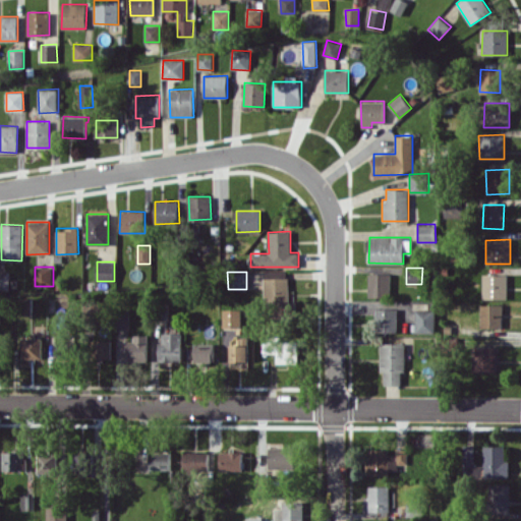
[(390,274),(368,274),(367,296),(390,296),(390,274)]
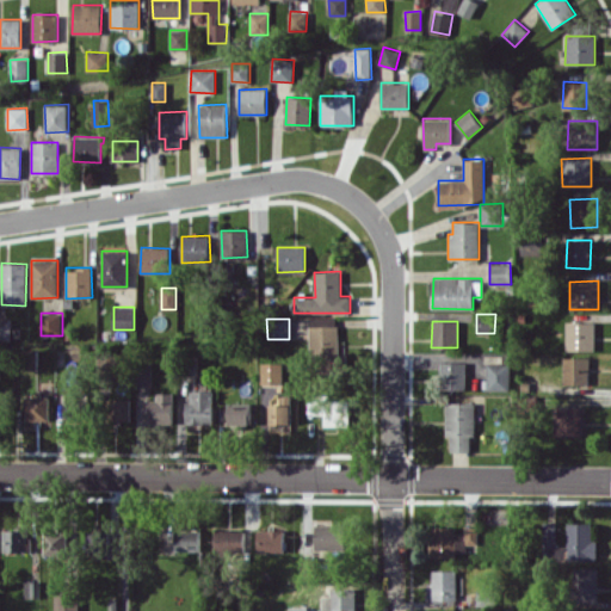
[(565,350),(594,351),(594,321),(566,321),(565,350)]
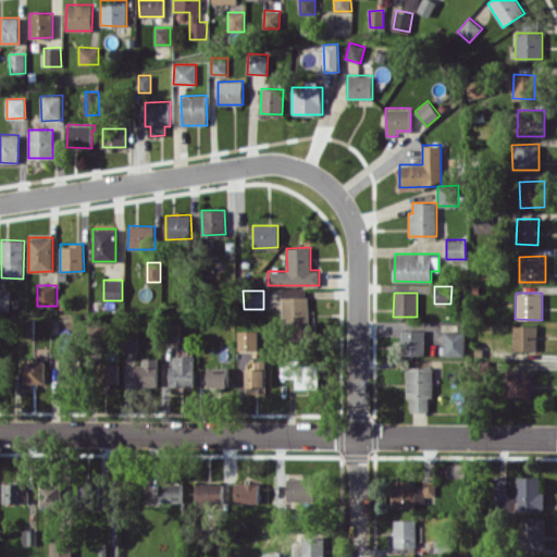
[(309,296),(282,297),(282,324),(297,324),(297,337),(310,336),(309,296)]
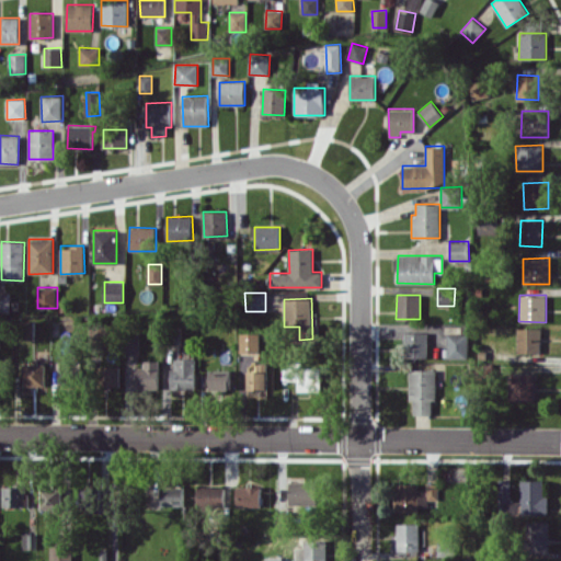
[(540,328),(517,328),(516,353),(540,353),(540,328)]
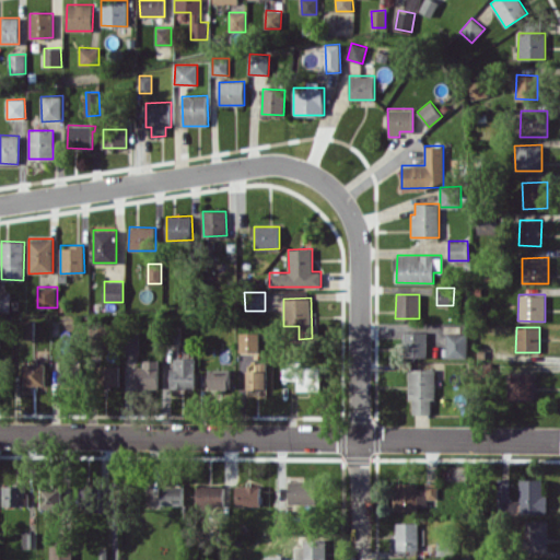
[(258,331),(238,333),(238,352),(259,352),(258,331)]
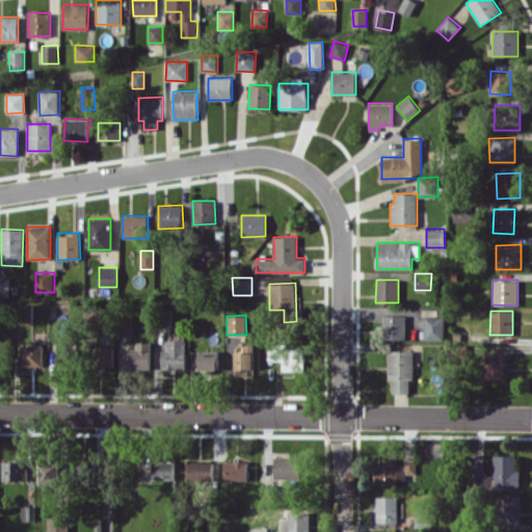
[(405,339),(405,315),(383,315),(382,339),(405,339)]
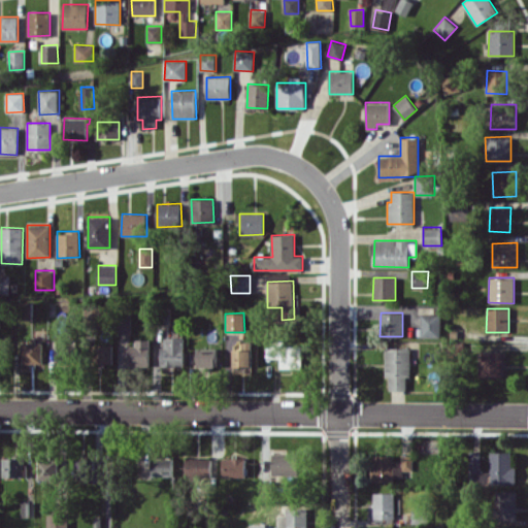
[(439,337),(440,315),(421,315),(420,336),(439,337)]
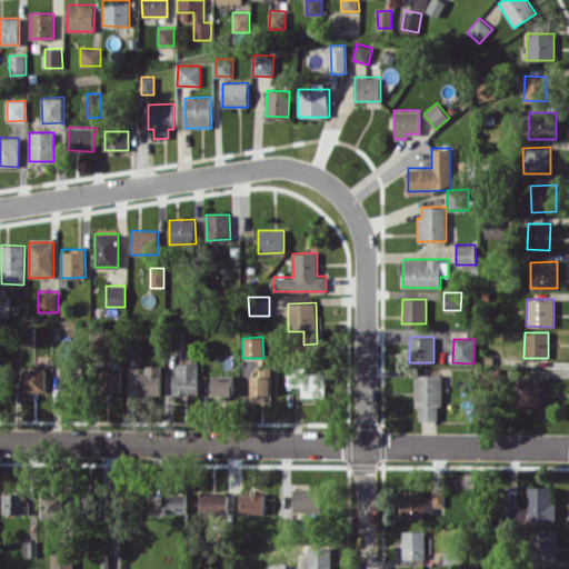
[(199,363),(178,363),(177,375),(173,375),(173,395),(198,395),(199,363)]
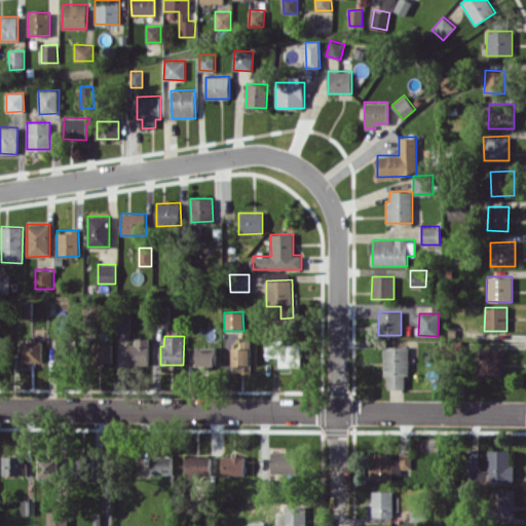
[(124,365),(149,364),(149,338),(135,338),(135,344),(123,344),(124,365)]
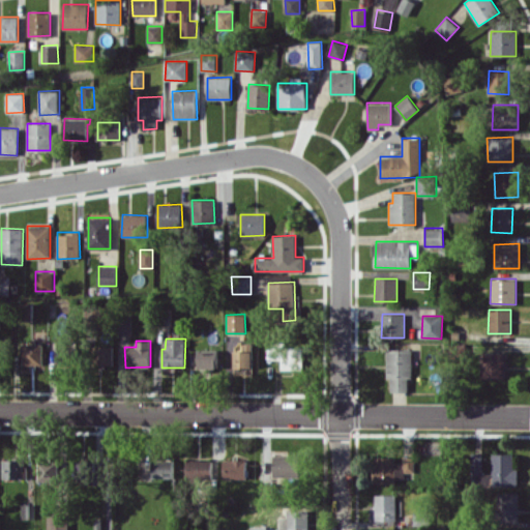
[(42,344),(23,343),(22,364),(42,364),(42,344)]
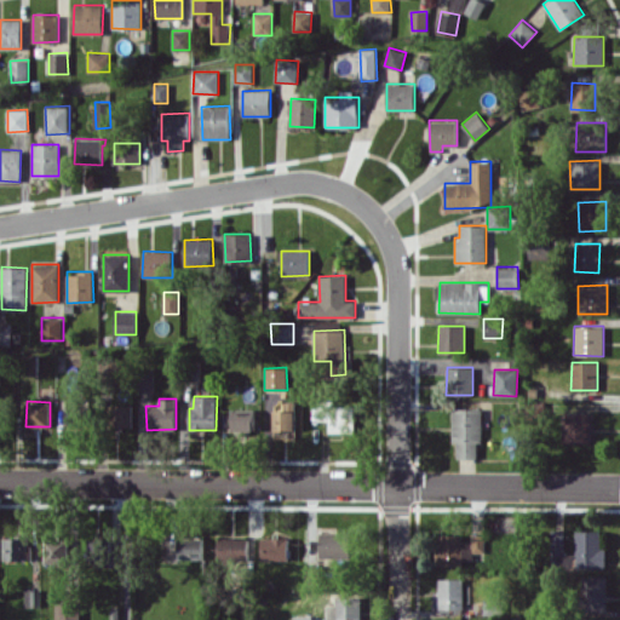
[(297,431),(296,401),(282,402),(283,409),(273,409),(274,431),(297,431)]
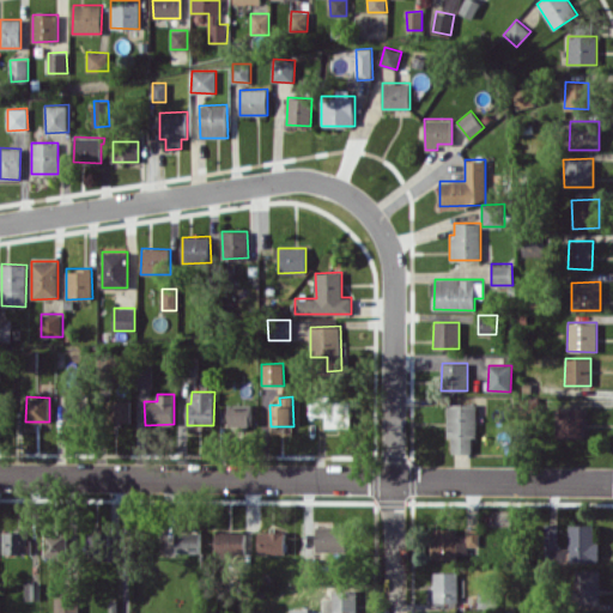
[(325,428),(349,428),(349,396),(314,396),(314,416),(325,416),(325,428)]
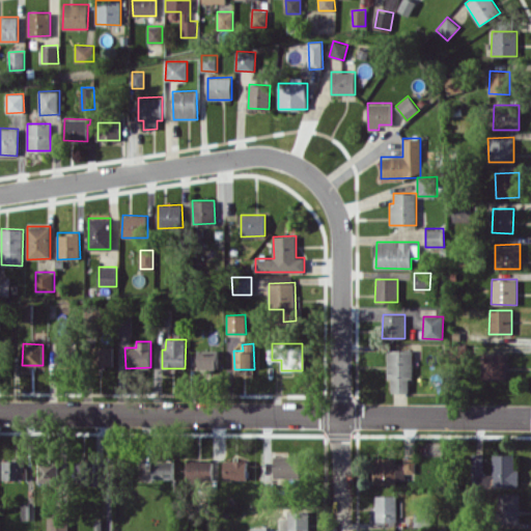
[(113,346),(96,346),(96,365),(113,365),(113,346)]
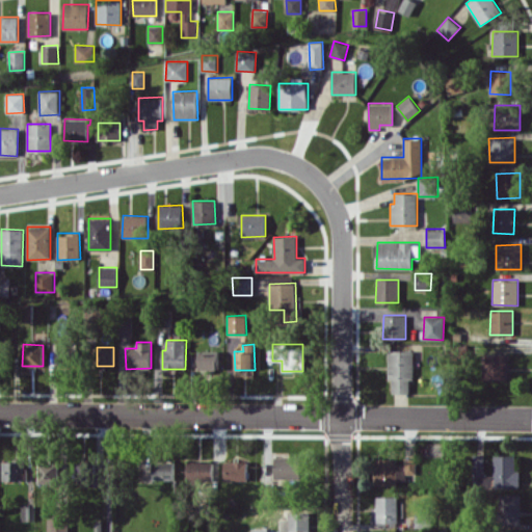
[(58,368),(73,368),(72,348),(57,349),(58,368)]
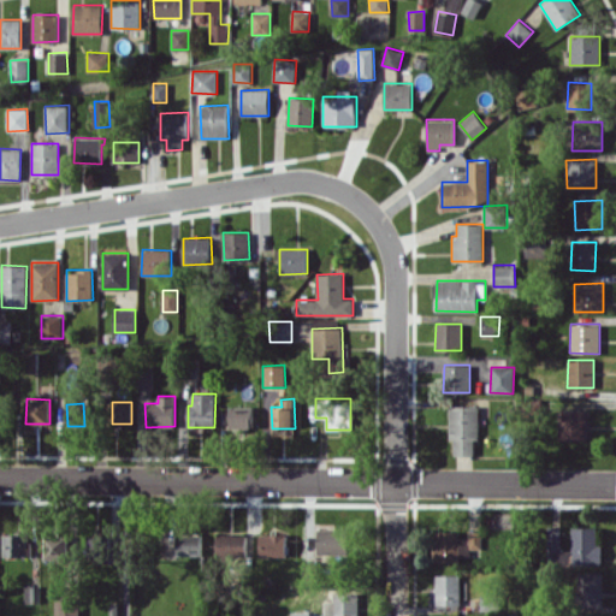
[(230,432),(255,431),(255,406),(229,407),(230,432)]
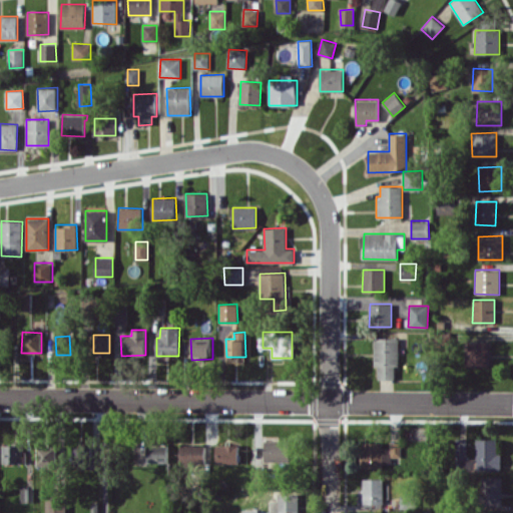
[(397,338),(374,338),(375,366),(378,365),(378,379),(397,379),(397,338)]
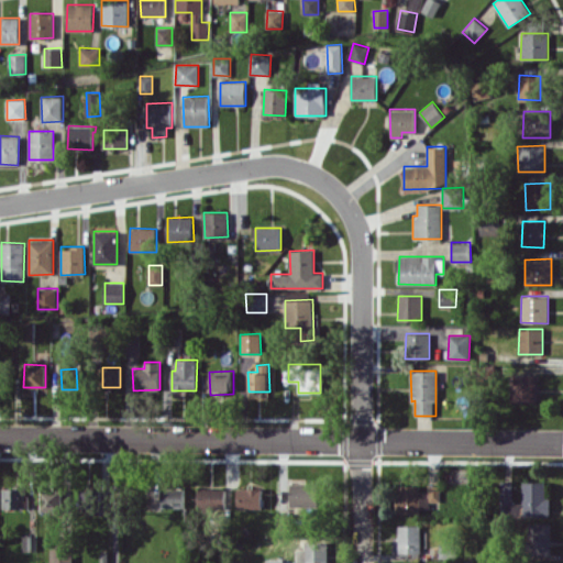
[(536,375),(510,375),(509,401),(536,401),(536,375)]
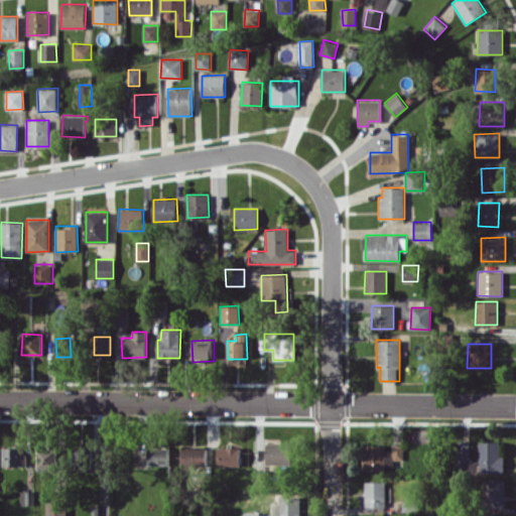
[(479,441),(479,461),(470,461),(470,440),(458,440),(458,473),(504,473),(504,455),(500,455),(500,441),(479,441)]
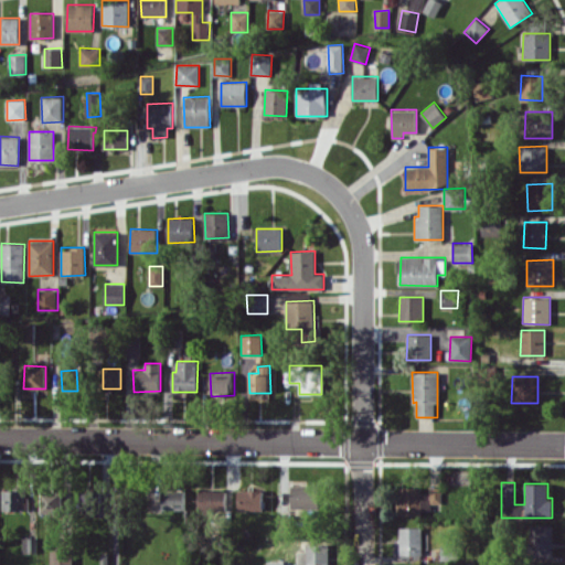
[(290,511),(318,511),(318,484),(290,484),(290,511)]
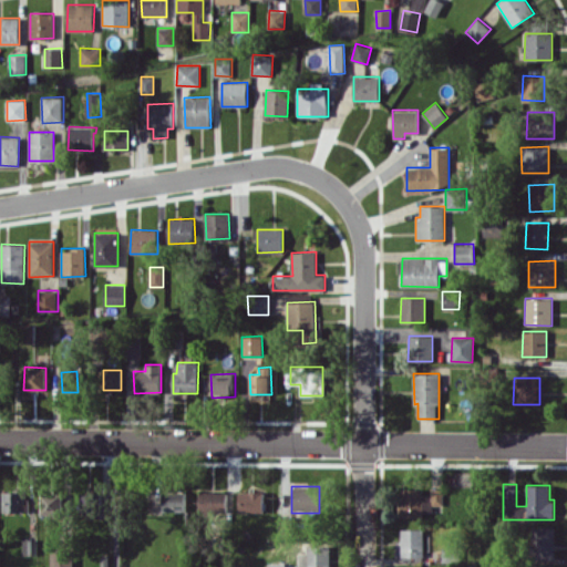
[(400,516),(422,517),(423,512),(432,512),(432,504),(442,505),(442,488),(430,487),(430,491),(400,490),(400,516)]
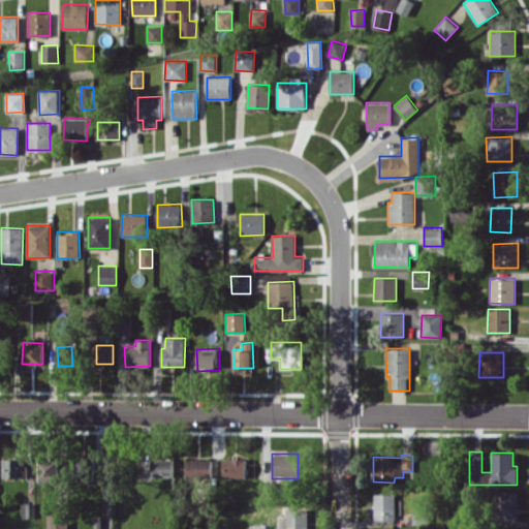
[(3,477),(26,477),(25,458),(3,458),(3,477)]
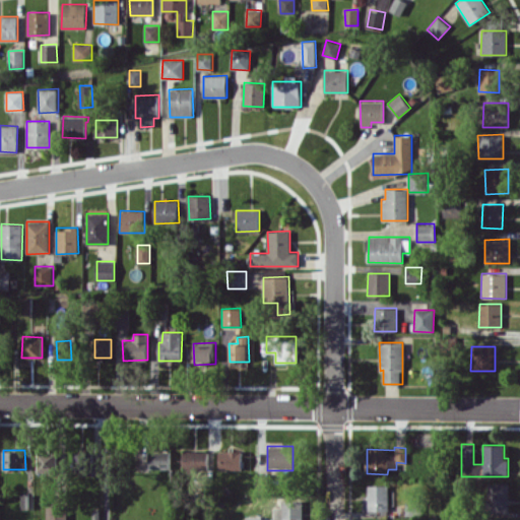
[(171,468),(170,450),(149,450),(149,468),(171,468)]
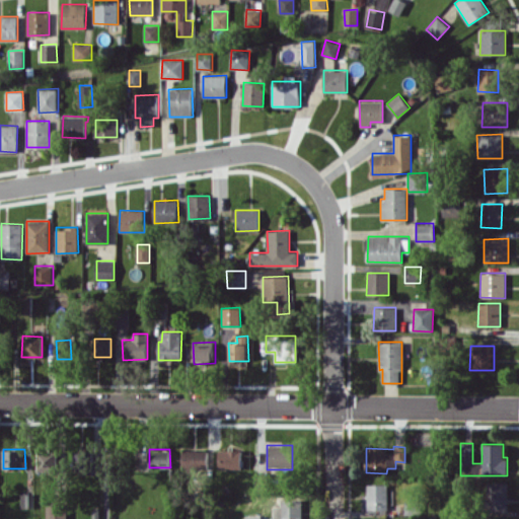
[(208,470),(209,450),(182,449),(181,469),(208,470)]
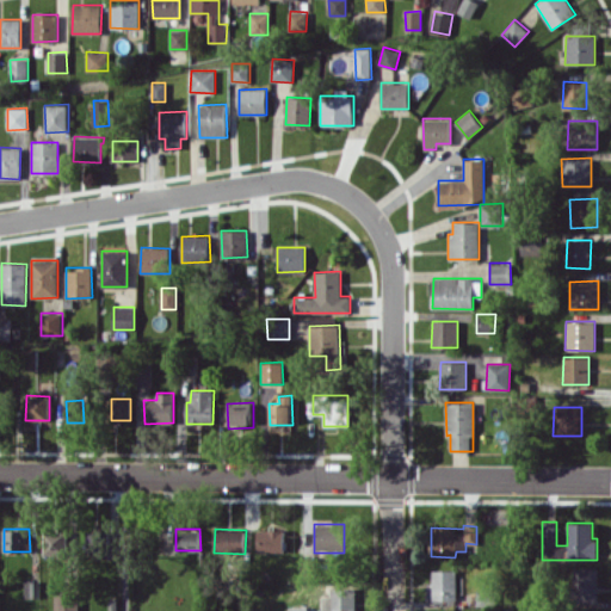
[(284,529),(257,529),(257,551),(284,551),(284,529)]
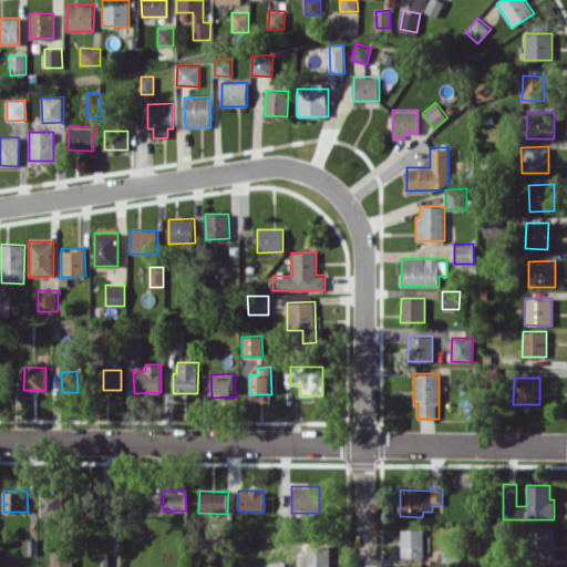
[(41,514),(62,515),(62,493),(41,492),(41,514)]
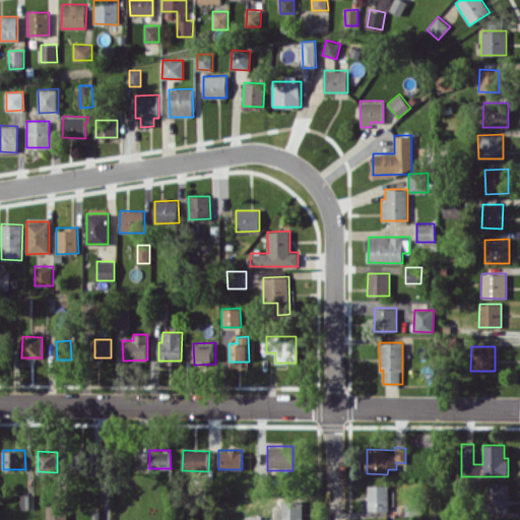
[(74,452),(75,468),(93,468),(93,451),(74,452)]
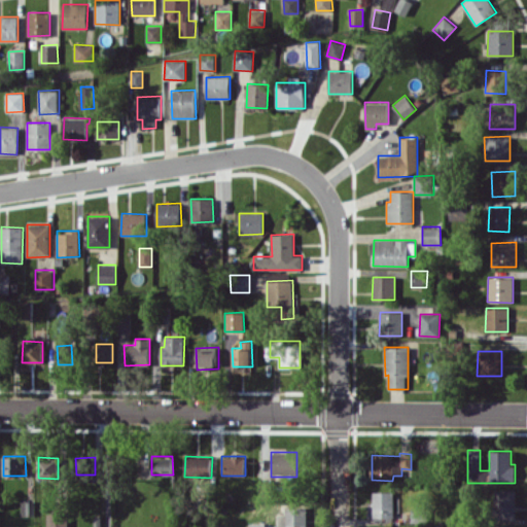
[(516,519),(515,489),(493,489),(494,519),(516,519)]
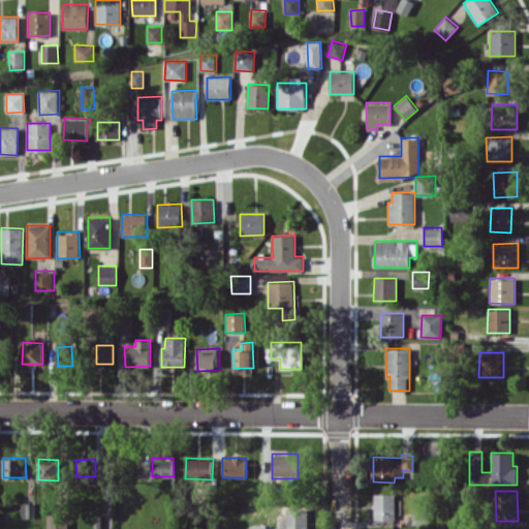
[(373,520),(395,519),(395,493),(373,493),(373,520)]
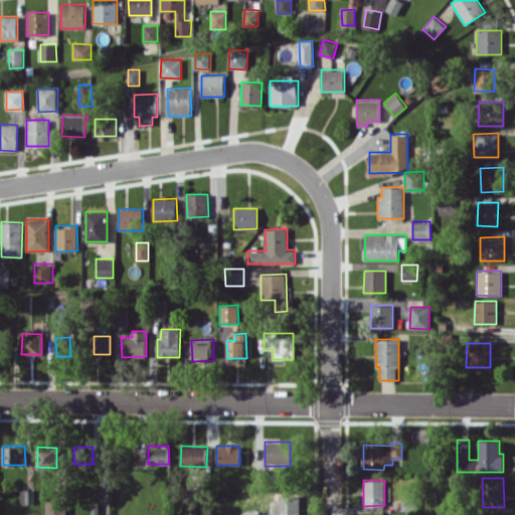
[(20,504),(33,504),(32,489),(20,489),(20,504)]
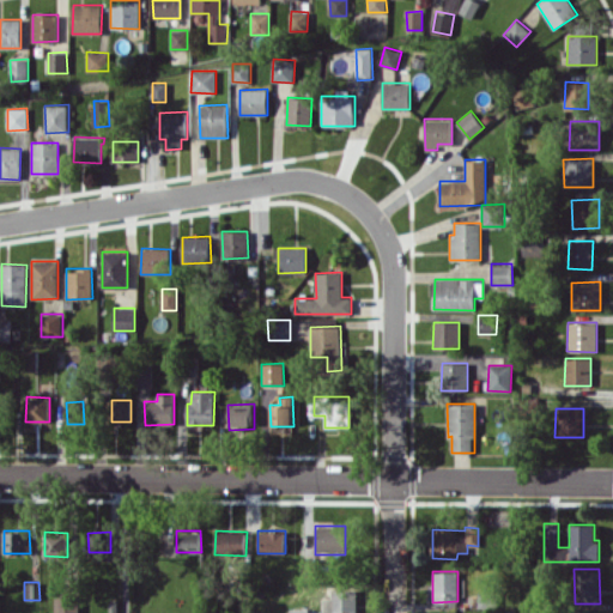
[(54,612),(77,612),(78,594),(54,594),(54,612)]
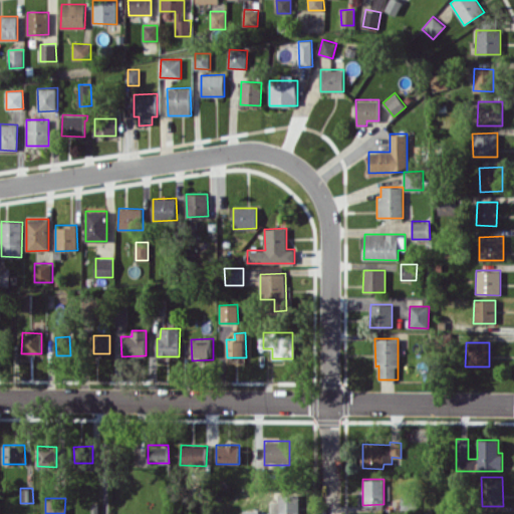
[(269,513),(297,513),(299,499),(270,498),(269,513)]
